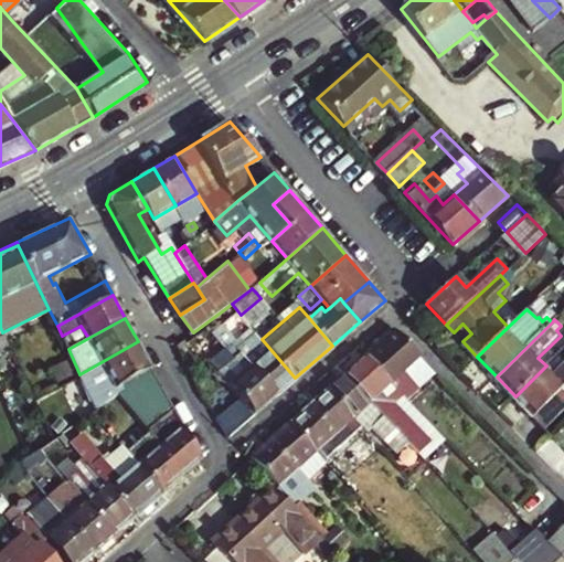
[(235,340),(233,342),(277,393),(295,378),(262,339),(256,345),(249,337),(245,341),(227,320),(221,325),(235,340)]
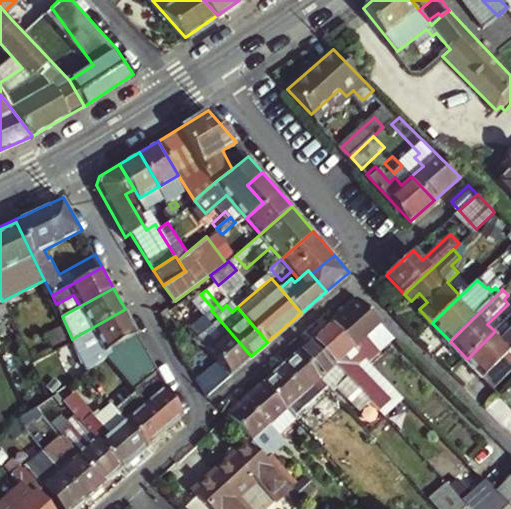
[(213,308),(200,294),(191,300),(205,315),(211,310),(213,308)]
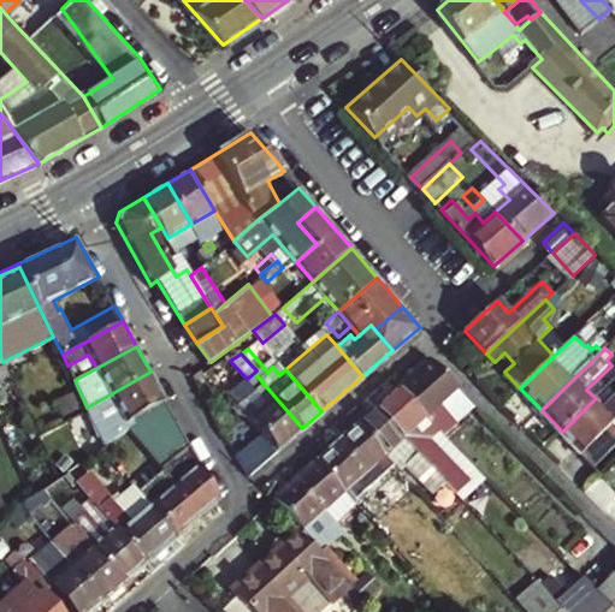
[(420,408),(436,425),(443,432),(457,419),(442,400),(457,387),(431,357),(398,385),(420,408)]
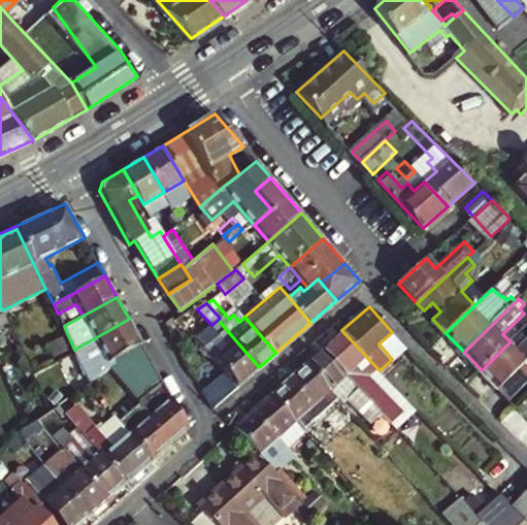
[(107,361),(114,357),(142,342),(137,333),(129,319),(74,350),(81,363),(102,352),(107,361)]
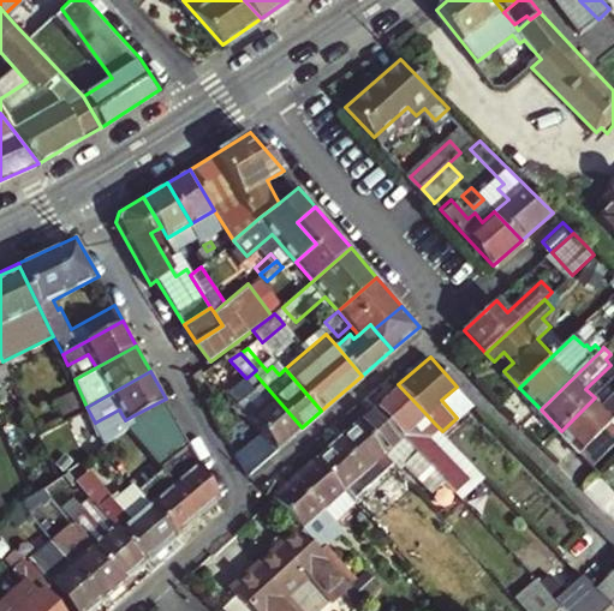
[(262,430),(237,454),(250,471),(276,448),(278,449),(302,427),(254,372),(246,378),(230,393),(262,430)]
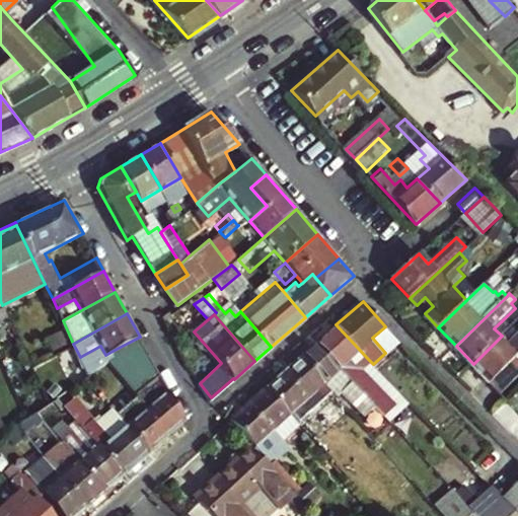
[(517,319),(502,336),(473,364),(501,392),(517,375),(517,352),(517,319)]
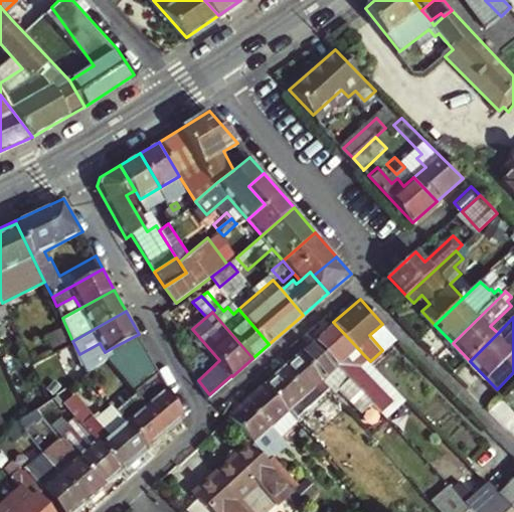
[(352,367),(364,355),(351,341),(333,322),(314,339),(335,361),(372,401),(381,410),(387,404),(352,367)]
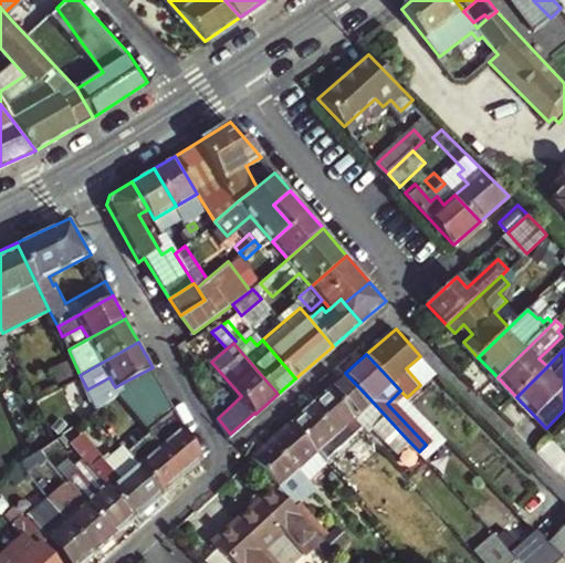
[(397,452),(409,441),(368,397),(345,373),(328,388),(354,416),(367,430),(373,426),(397,452)]
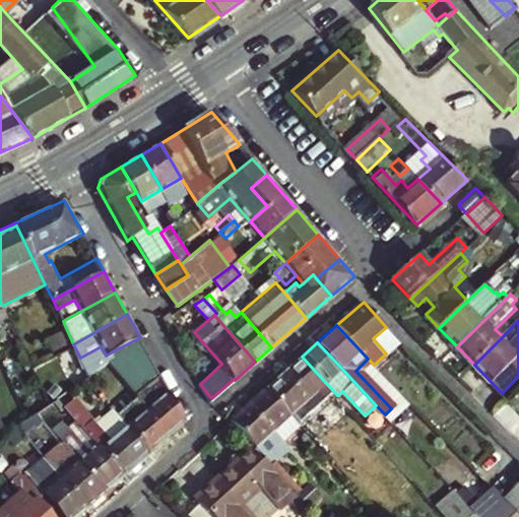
[(302,357),(267,388),(290,413),(325,382),(302,357)]
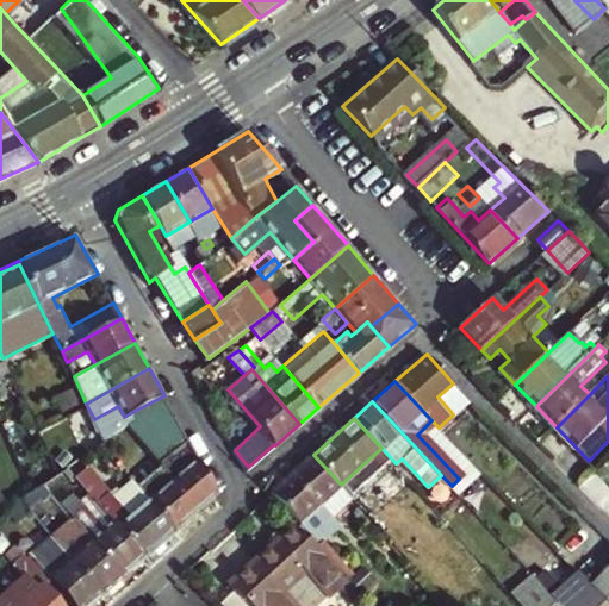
[(190,462),(149,498),(178,529),(217,494),(218,493),(180,424),(154,439),(162,455),(180,445),(190,462)]
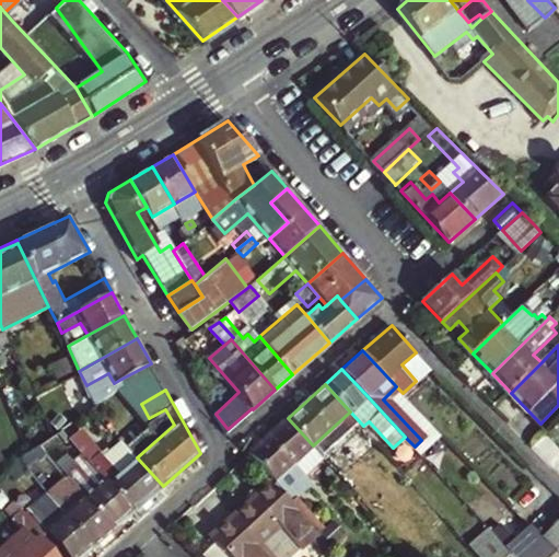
[(288,418),(249,451),(275,479),(313,445),(288,418)]
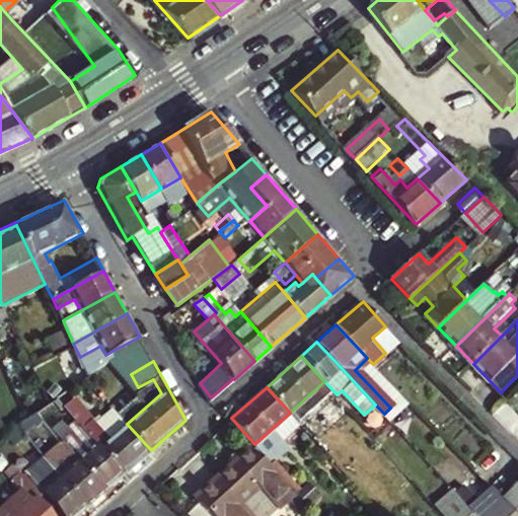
[(344,415),(351,410),(342,399),(336,406),(344,415)]
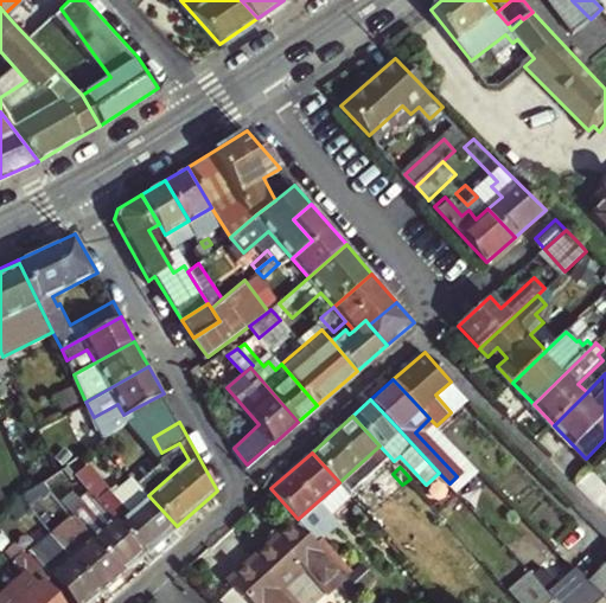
[(78,480),(94,498),(144,555),(177,526),(148,495),(129,512),(112,493),(90,469),(78,480)]
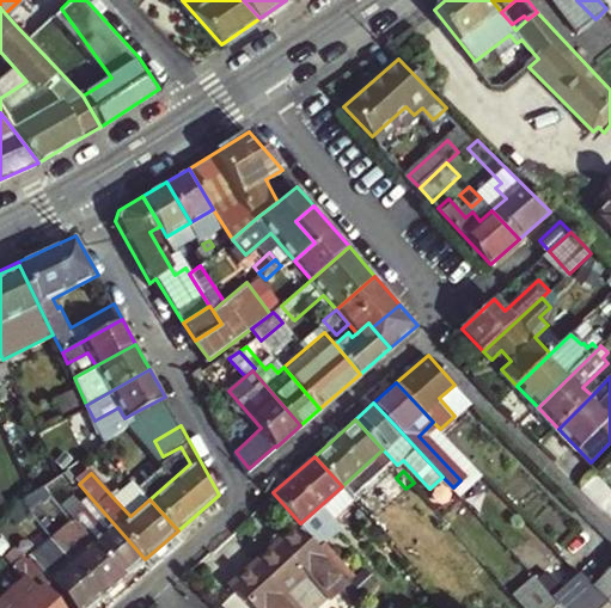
[(133,479),(112,497),(130,516),(150,499),(133,479)]
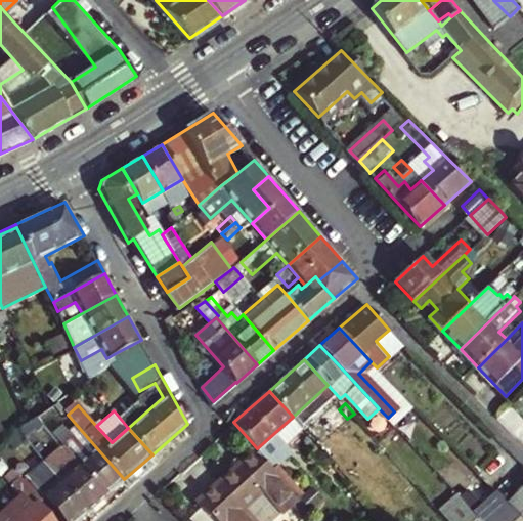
[(81,430),(63,445),(106,494),(114,487),(124,479),(81,430)]
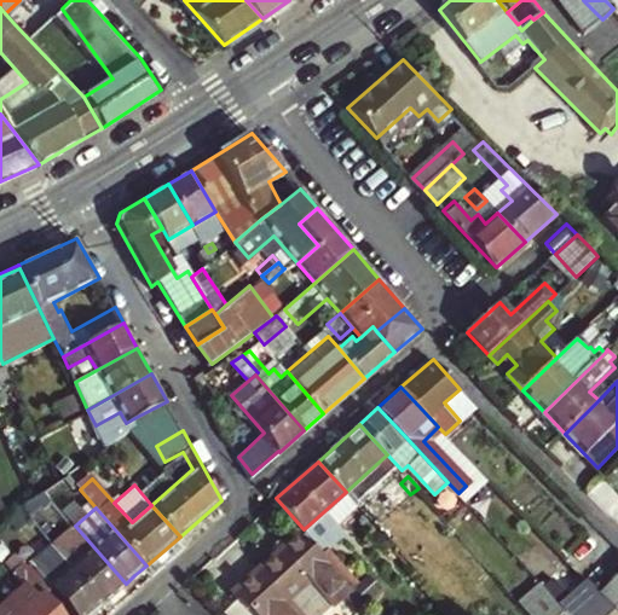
[(75,526),(55,545),(104,602),(126,584),(75,526)]
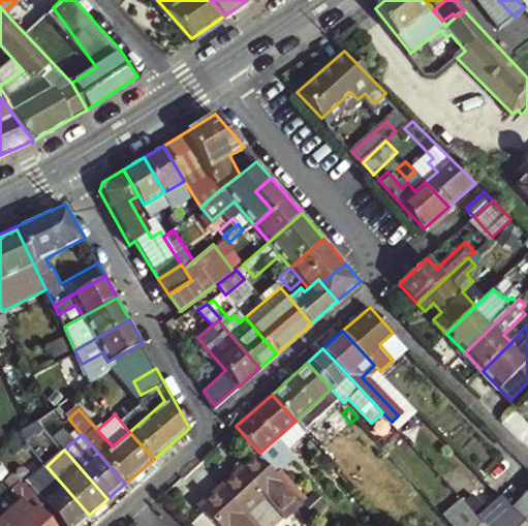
[(262,501),(279,519),(283,524),(302,506),(254,456),(198,506),(217,525),(250,525),(243,518),(262,501)]
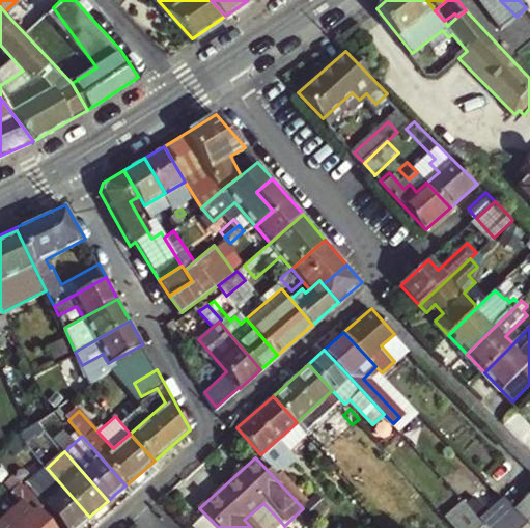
[(76,527),(89,517),(47,468),(27,484),(64,527),(76,527)]
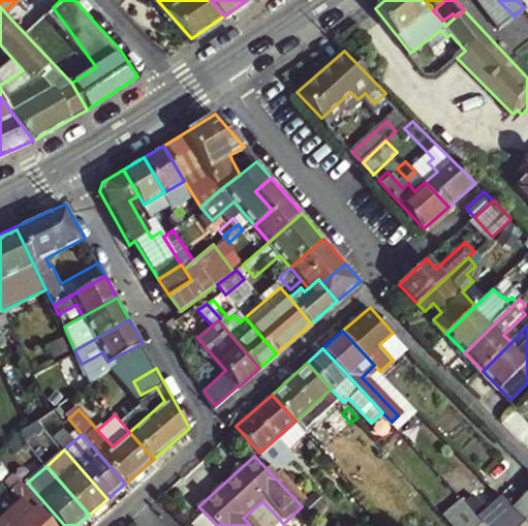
[(42,503),(14,471),(6,478),(29,503),(14,516),(21,522),(16,525),(57,525),(39,505),(42,503)]
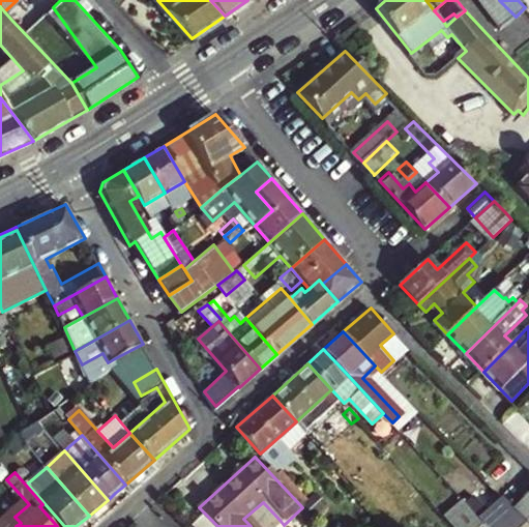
[(528,490),(515,505),(528,521),(528,490)]
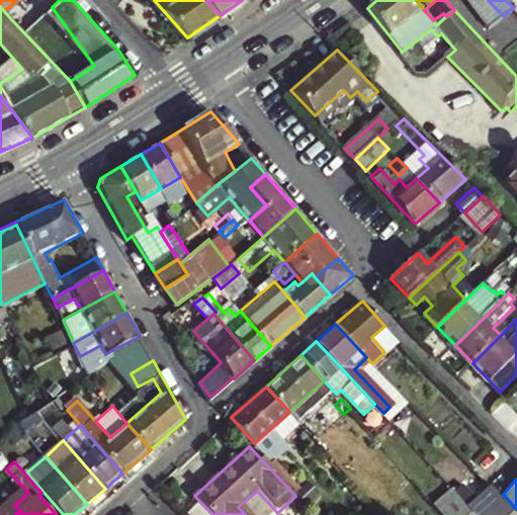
[(516,510),(491,484),(469,504),(472,507),(480,514),(516,514),(516,510)]
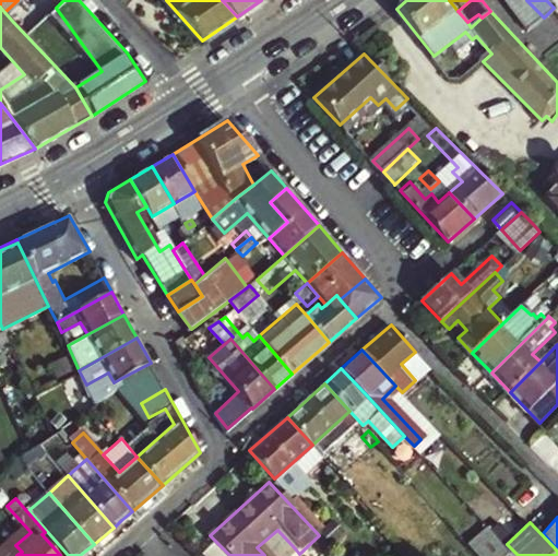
[(500,555),(510,547),(507,544),(487,523),(467,541),(481,555),(500,555)]
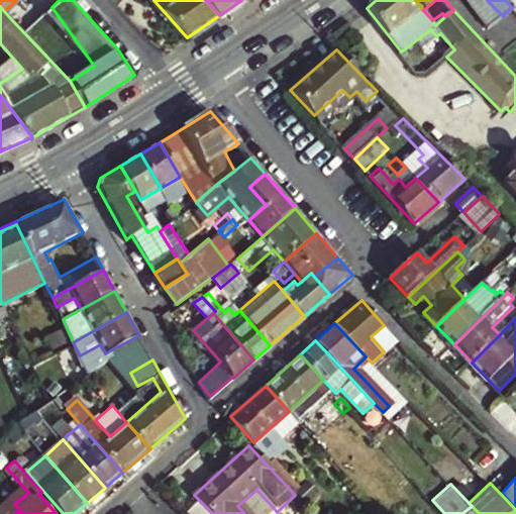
[(244,513),(266,513),(273,507),(256,490),(237,506),(244,513)]
